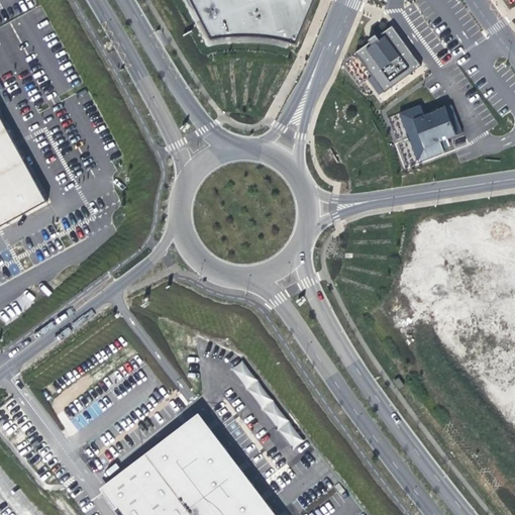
[(186,0),(209,35),(239,32),(266,34),(295,43),(312,0),(186,0)]
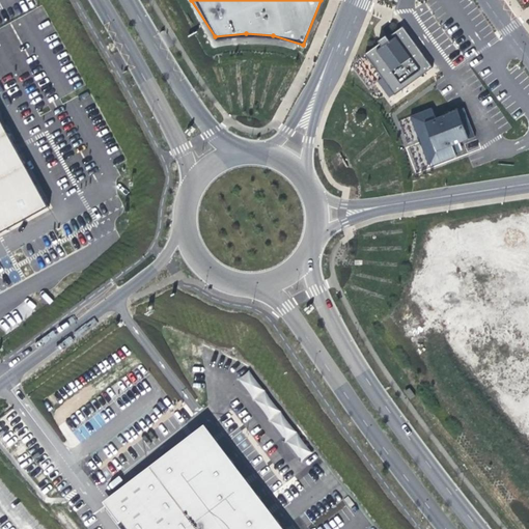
[(402,24),(362,53),(391,94),(432,65),(402,24)]
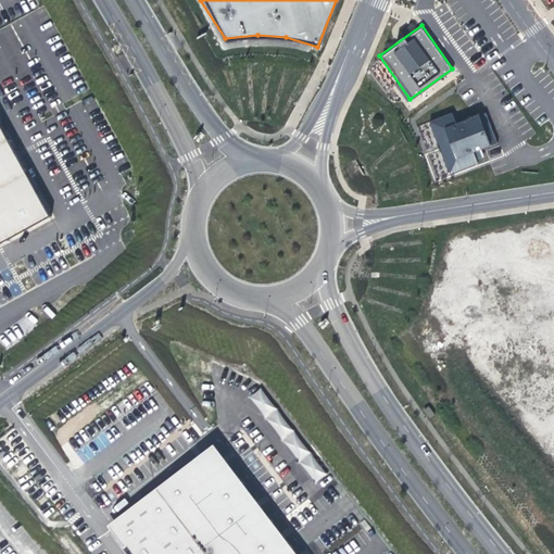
[(451,111),(428,120),(449,175),(478,164),(476,158),(481,155),(479,149),(496,142),(485,111),(474,115),(455,122),(451,111)]
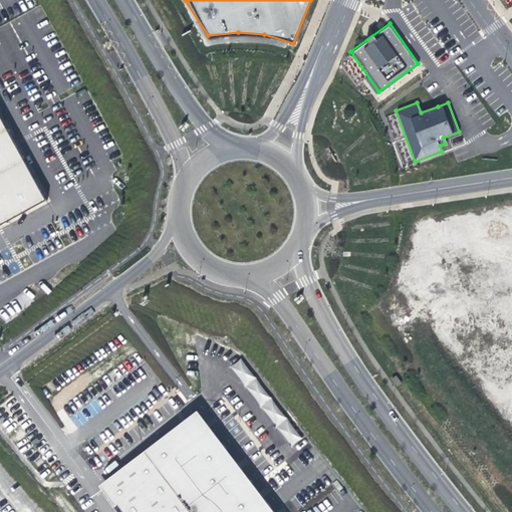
[(0,227),(46,203),(0,122),(0,227)]
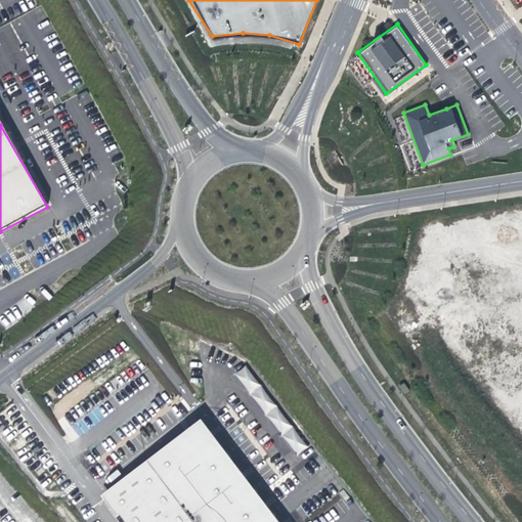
[(512,224),(424,236),(428,264),(515,252),(512,224)]
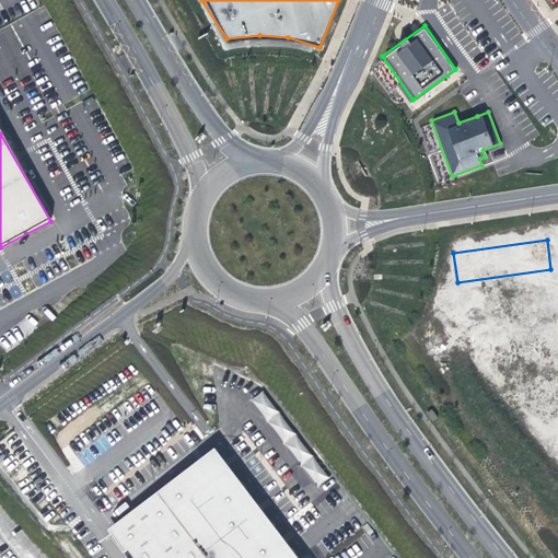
[(557,348),(499,374),(531,446),(537,444),(557,434),(557,348)]
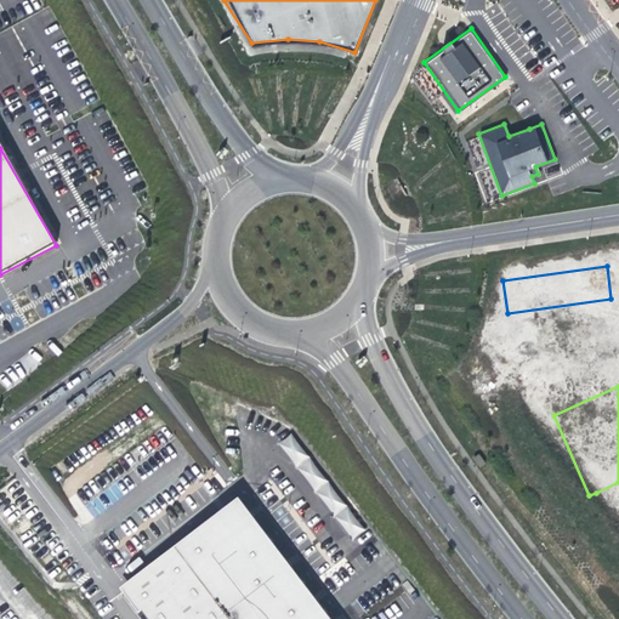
[(618,482),(596,493),(618,543),(618,541),(618,482)]
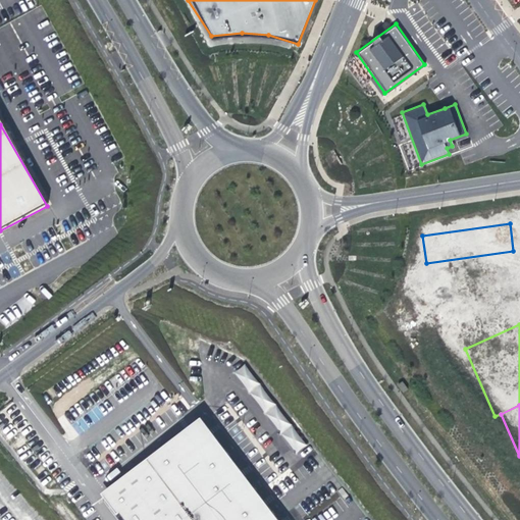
[(101,490),(123,519),(276,519),(200,416),(101,490)]
